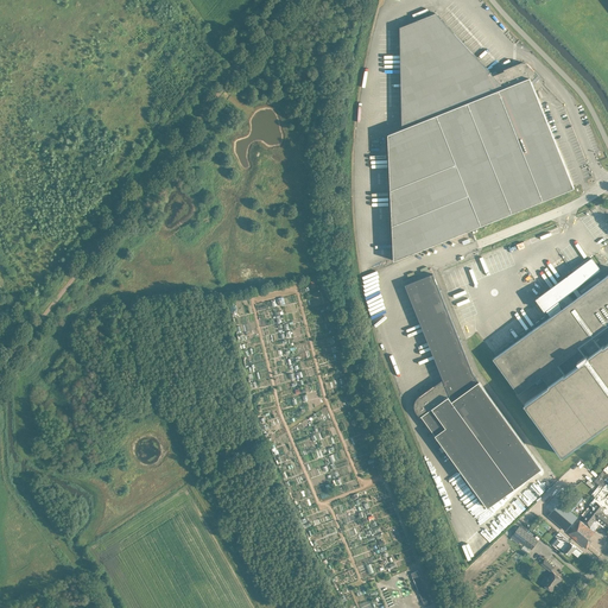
[(388,134),(394,247),(394,260),(426,247),(470,229),(575,188),(531,81),(533,78),(534,80),(537,77),(536,76),(538,75),(534,71),(529,65),(529,64),(527,64),(526,63),(525,63),(524,63),(523,63),(521,63),(520,63),(504,70),(505,70),(505,71),(493,75),(436,13),(400,27),(403,130),(388,134)]
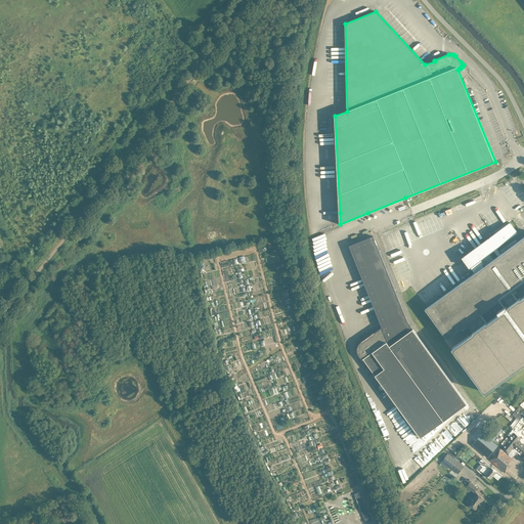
[(426,309),(447,339),(466,324),(470,330),(471,329),(474,332),(452,347),(485,392),(523,363),(523,295),(521,298),(520,297),(517,299),(514,295),(517,293),(516,291),(513,293),(512,292),(523,281),(523,236),(494,259),(490,253),(518,233),(517,232),(517,233),(510,222),(463,257),(470,267),(471,267),(475,272),(426,309)]
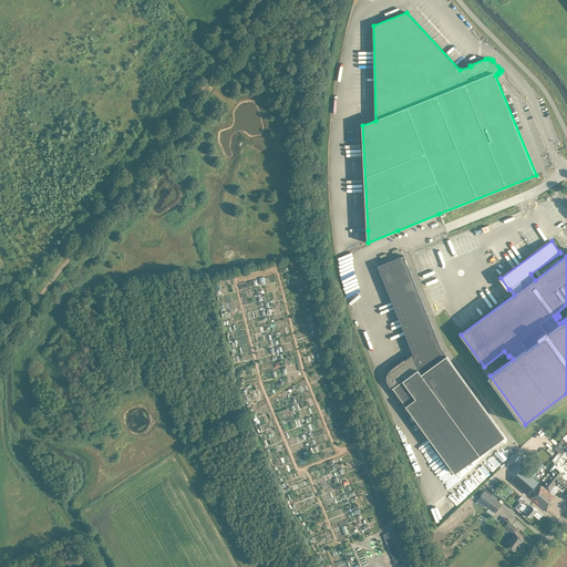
[(413,353),(392,369),(391,369),(390,370),(389,371),(388,372),(388,373),(387,375),(387,377),(387,379),(387,380),(388,382),(388,383),(389,384),(390,387),(391,388),(392,389),(392,388),(393,389),(393,388),(455,473),(505,436),(441,348),(404,255),(378,266),(413,353)]
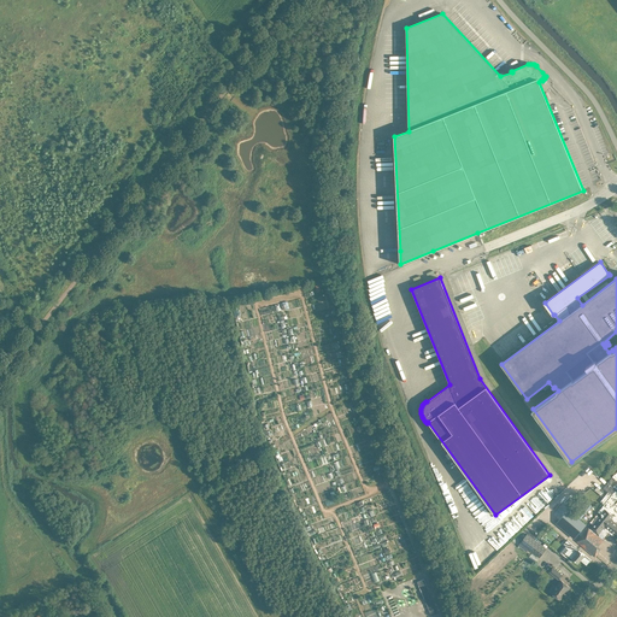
[(615,474),(606,483),(607,483),(616,492),(616,475),(615,474)]
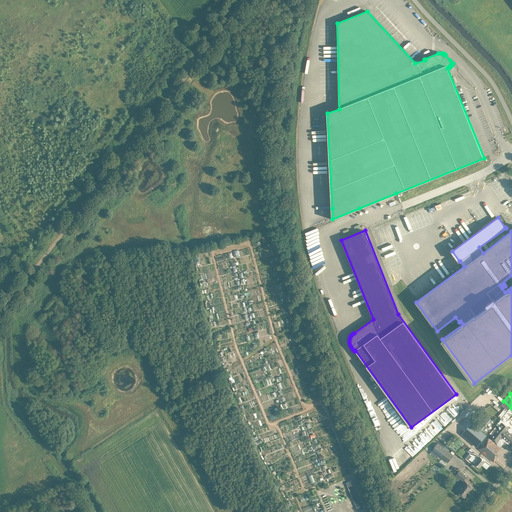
[(481,407),(493,418),(499,411),(487,400),(481,407)]
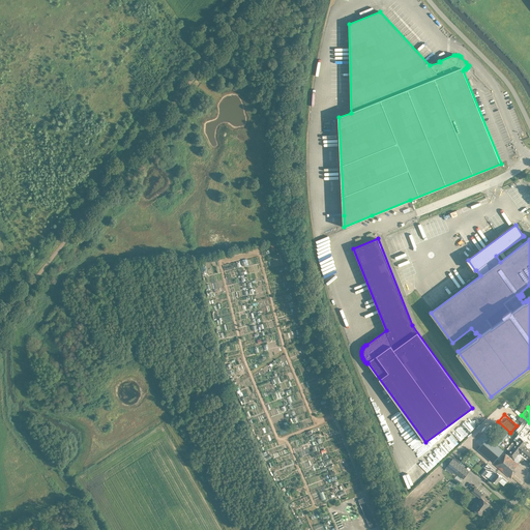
[(507,453),(518,463),(521,459),(523,461),(525,459),(529,462),(529,434),(528,432),(529,429),(529,422),(522,415),(519,419),(522,422),(516,431),(518,432),(516,435),(517,436),(513,440),(517,442),(507,453)]
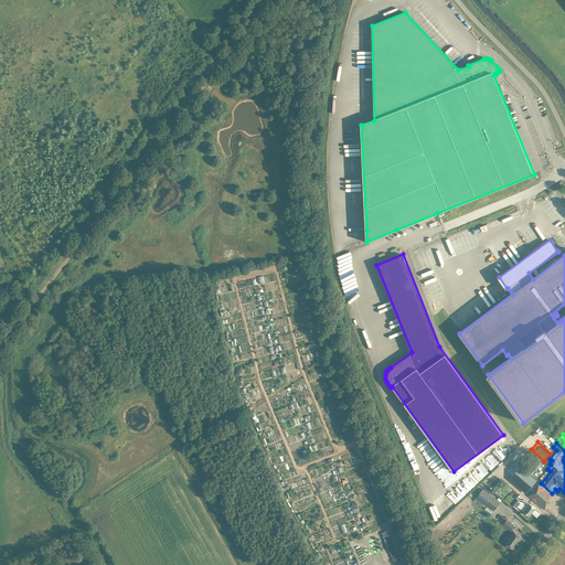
[(522,468),(514,476),(522,482),(526,486),(529,488),(536,480),(530,475),(541,462),(535,457),(524,470),(522,468)]
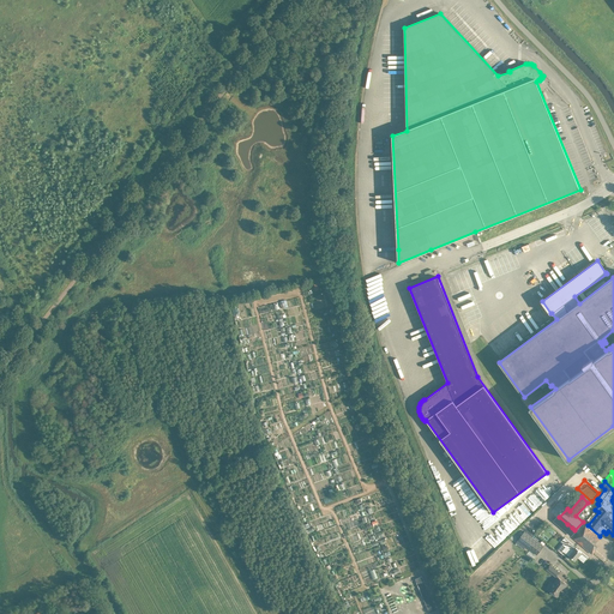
[(587,525),(575,539),(591,554),(597,547),(595,545),(601,537),(600,536),(588,525),(587,525)]
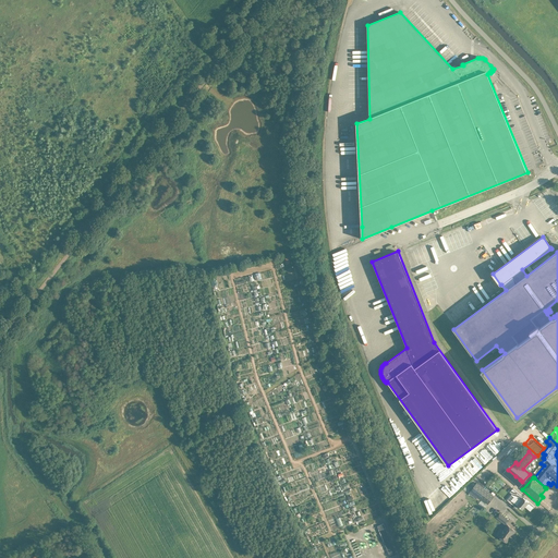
[(494,497),(485,489),(476,483),(471,490),(488,505),(494,497)]
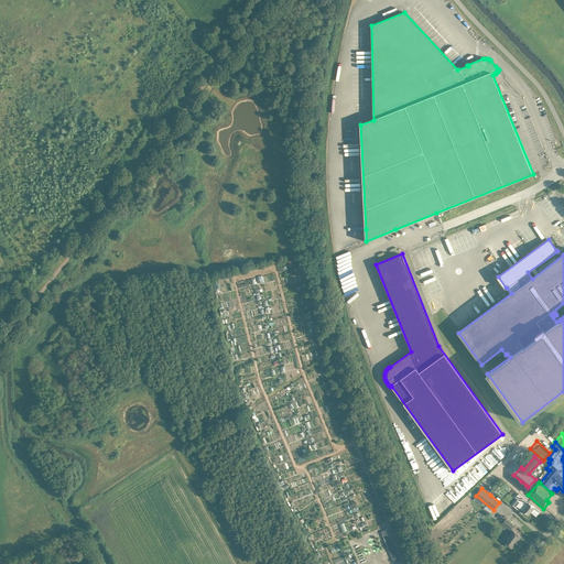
[(524,511),(528,514),(531,512),(537,517),(540,512),(518,494),(516,497),(518,499),(521,501),(516,508),(522,513),(524,511)]
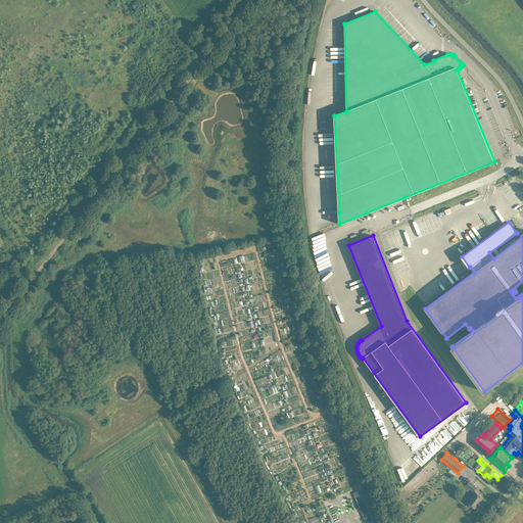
[(474,491),(477,487),(469,481),(466,485),(474,491)]
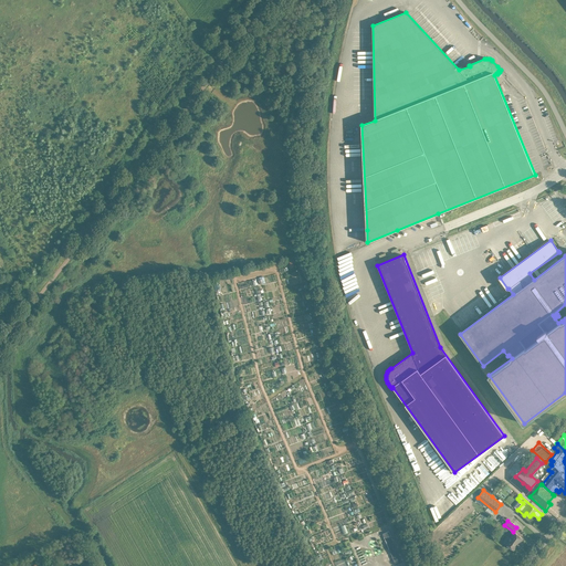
[(401,563),(389,532),(383,534),(396,565),(401,563)]
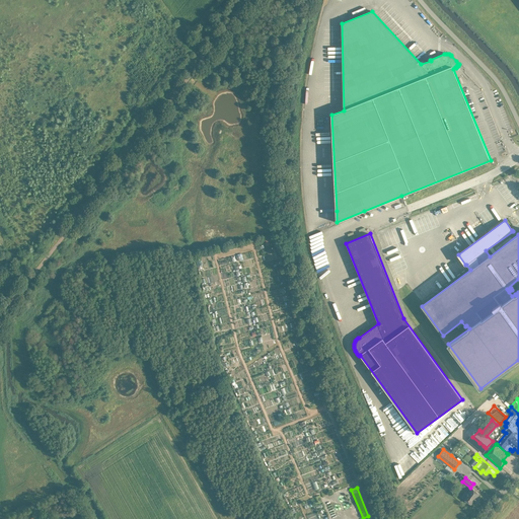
[(476,498),(479,494),(471,489),(463,499),(465,500),(465,502),(468,503),(469,503),(471,505),(474,501),(474,502),(477,498),(476,498)]
